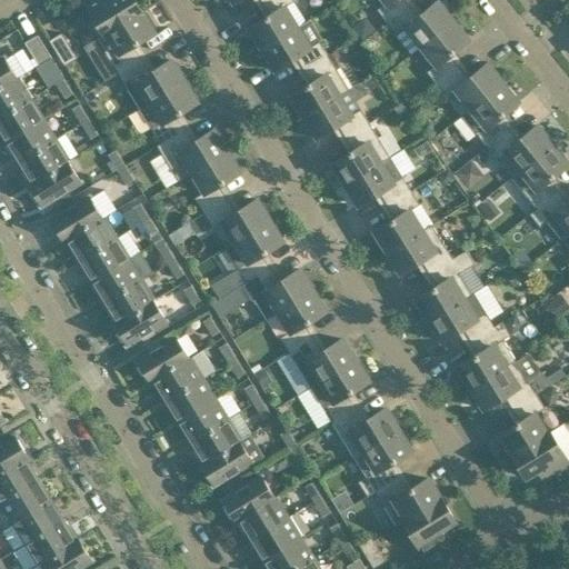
[(89,0),(85,3),(96,22),(103,33),(97,38),(141,10),(135,0),(89,0)]
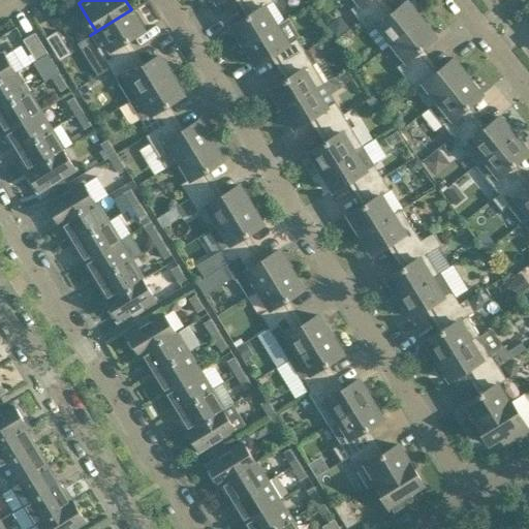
[(244,44),(276,25),(265,6),(274,1),(273,0),(245,0),(244,1),(251,13),(231,25),(244,44)]
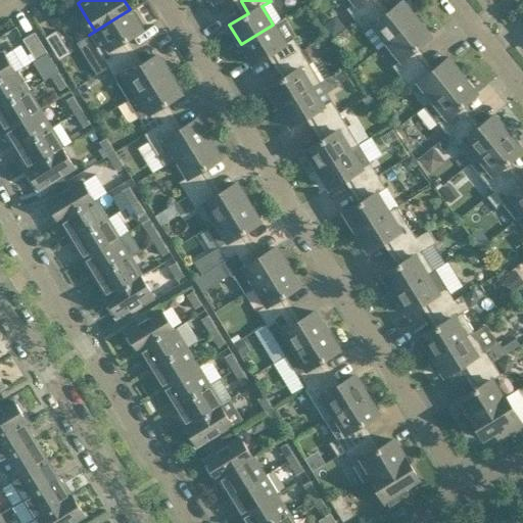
[(353,0),(355,2),(346,8),(357,20),(376,4),(373,0),(353,0)]
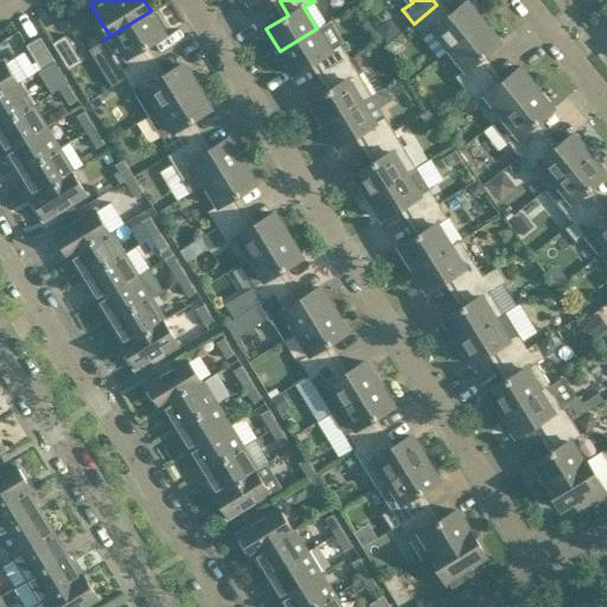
[(447,17),(436,5),(414,24),(425,37),(434,29),(449,49),(483,21),(466,1),(447,17)]
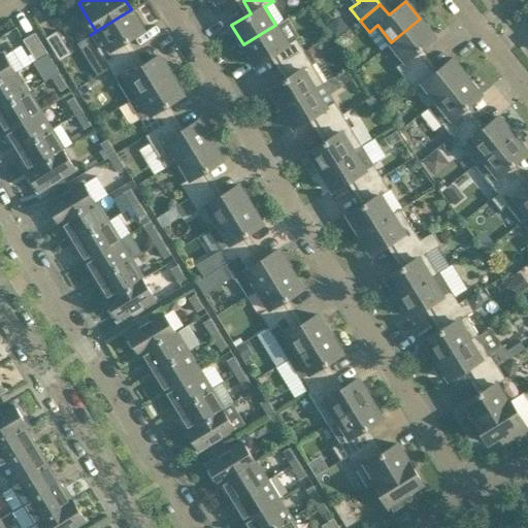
[(133,14),(131,11),(132,10),(131,9),(90,35),(109,68),(132,55),(124,41),(142,30),(141,27),(144,25),(136,11),(133,14)]
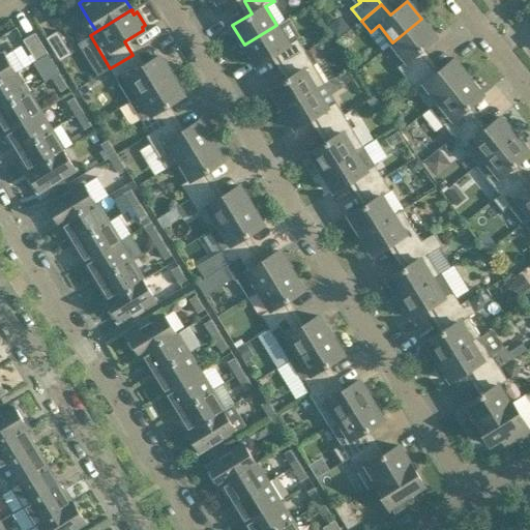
[(330,27),(339,36),(349,28),(341,19),(330,27)]
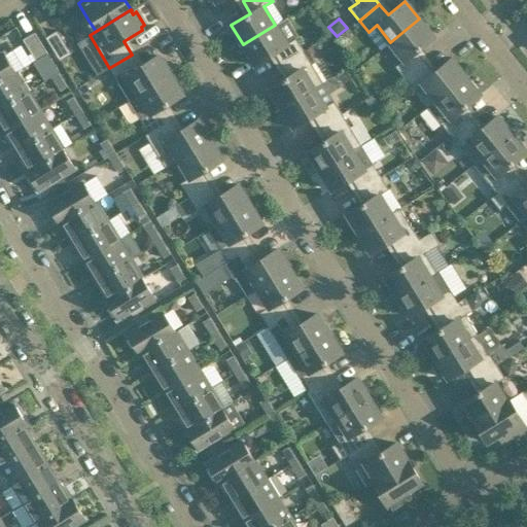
[(417,50),(433,37),(419,19),(390,42),(403,60),(395,66),(405,78),(425,62),(417,50)]
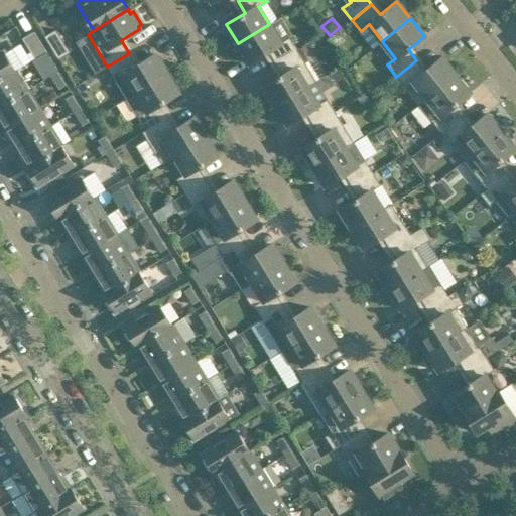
[(280,42),(269,24),(238,43),(250,62),(268,51),(275,62),(297,49),(289,37),(280,42)]
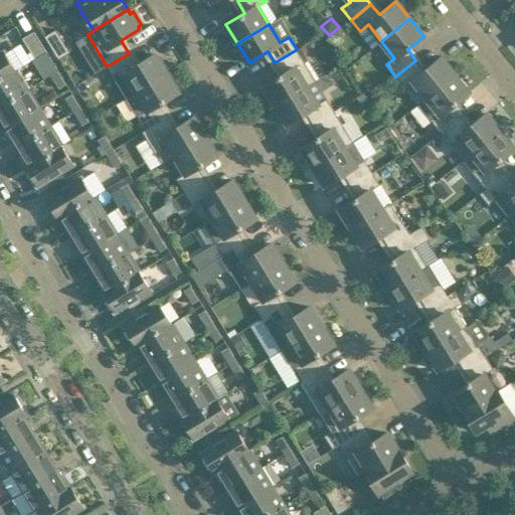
[(44,36),(58,59),(69,52),(55,29),(44,36)]
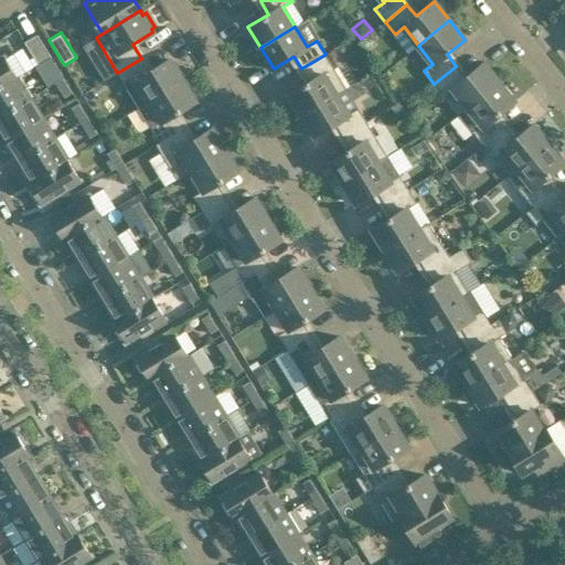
[(24,42),(36,61),(39,65),(51,56),(38,34),(24,42)]
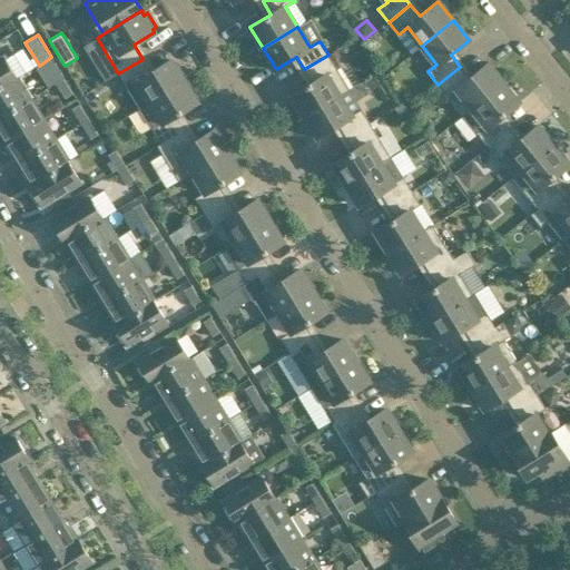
[(338,95),(340,96),(350,89),(328,55),(304,69),(312,82),(292,95),(305,116),(338,95)]
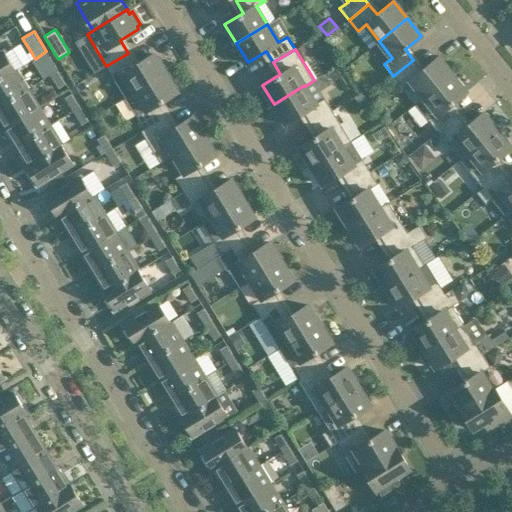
[(0,79),(16,70),(4,51),(0,53),(0,79)]
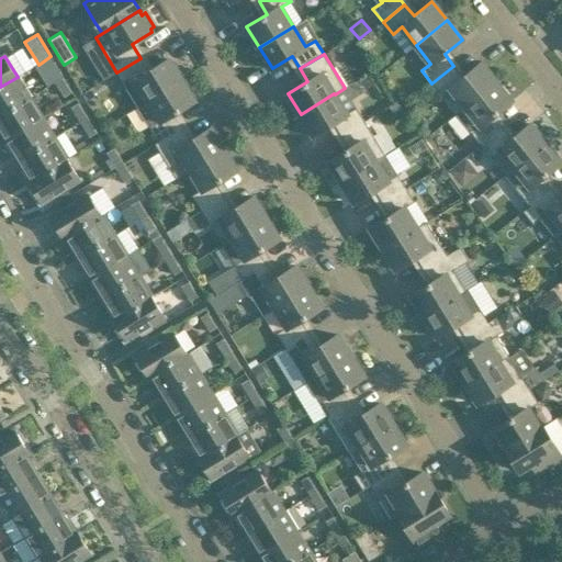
[(138,107),(186,78),(176,62),(171,64),(168,59),(148,71),(141,58),(116,72),(125,87),(138,107)]
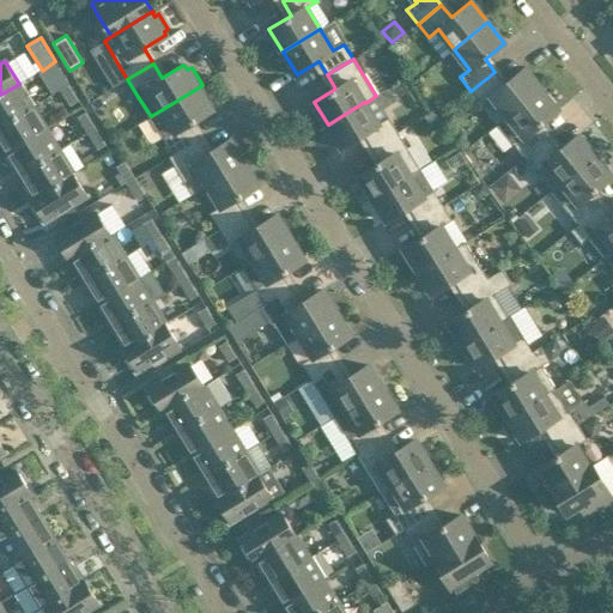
[(50,74),(60,89),(70,84),(59,68),(50,74)]
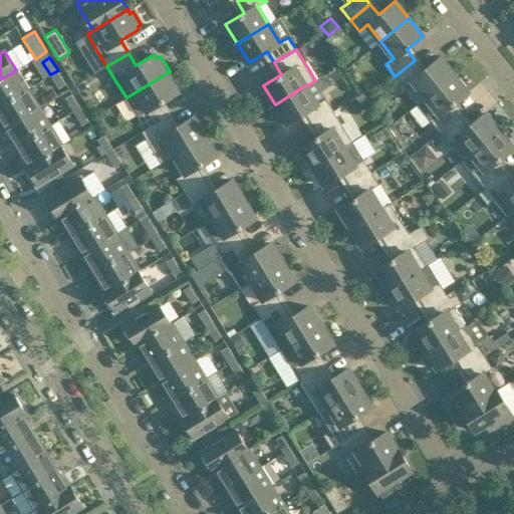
[(454,74),(440,57),(423,70),(415,60),(395,76),(418,103),(454,74)]
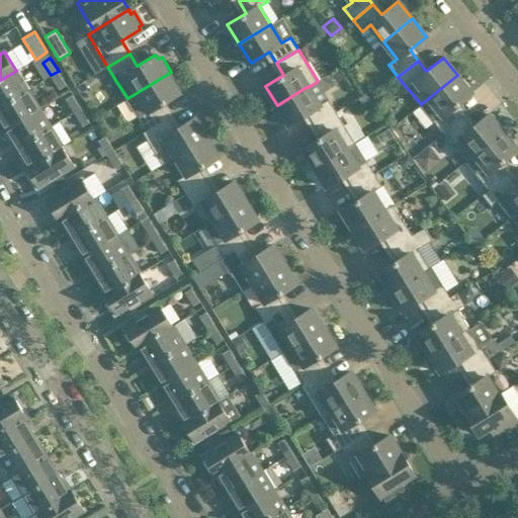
[(0,106),(27,90),(16,71),(0,80),(0,106)]
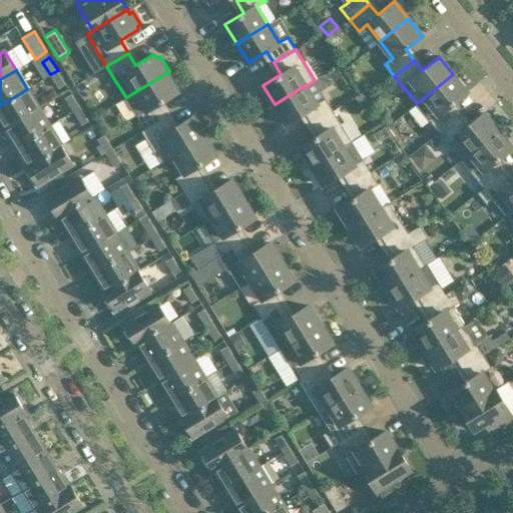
[(66,83),(58,70),(50,74),(59,88),(66,83)]
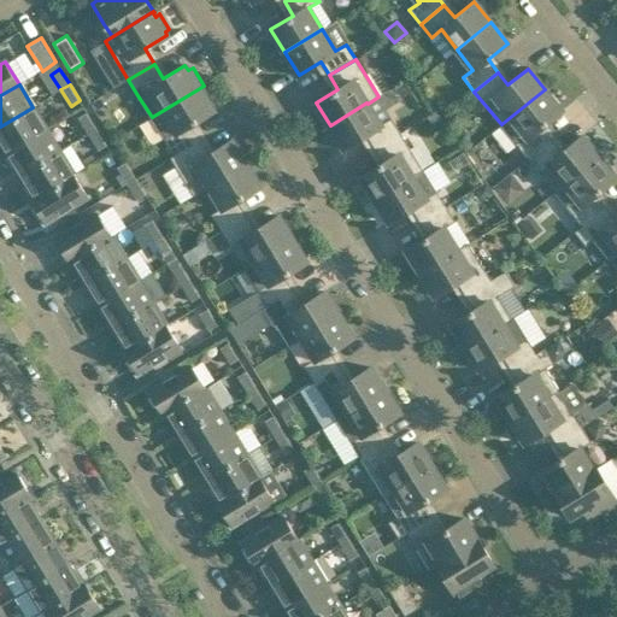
[(213,111),(210,106),(215,103),(204,86),(152,117),(165,139),(175,154),(200,139),(192,124),(213,111)]
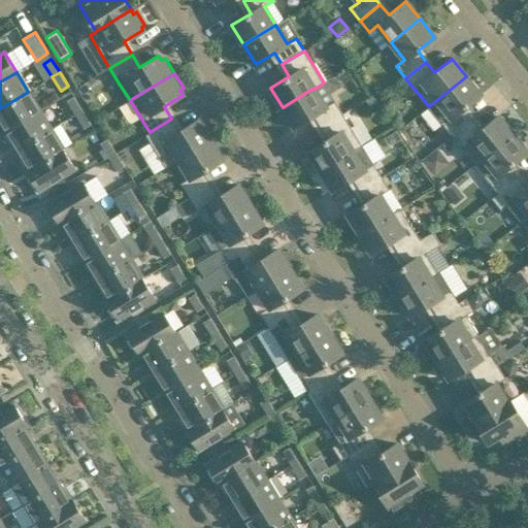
[(470,81),(466,76),(429,106),(452,135),(472,120),(464,108),(481,95),(477,91),(480,89),(472,80),(470,81)]
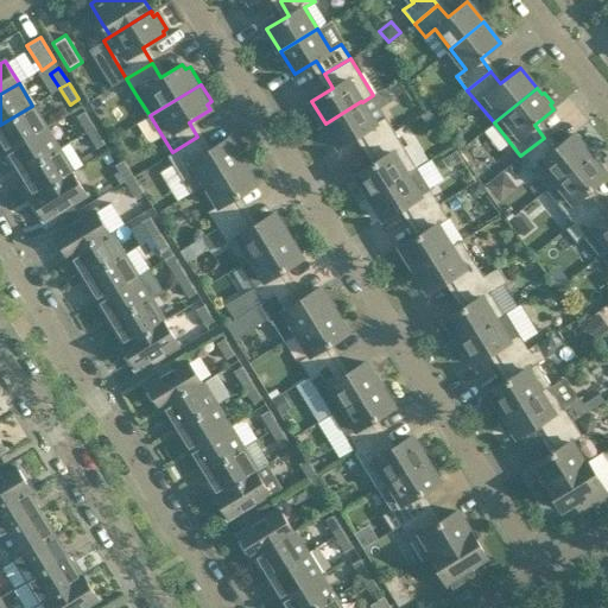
[(375,122),(362,102),(361,101),(325,124),(339,146),(361,133),(369,146),(394,131),(386,116),(375,122)]
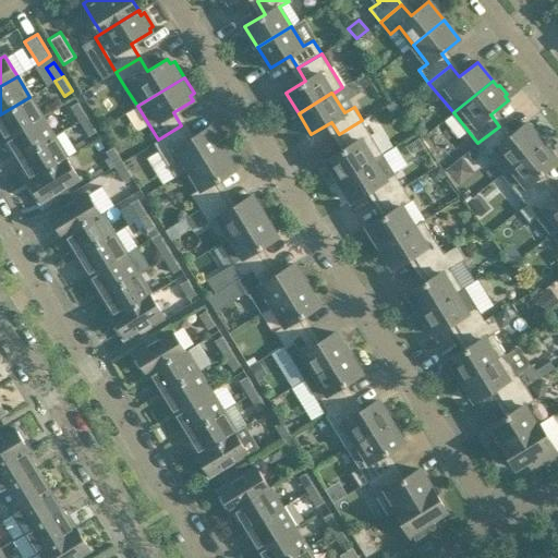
[(0,126),(7,138),(41,117),(29,97),(0,114),(0,126)]
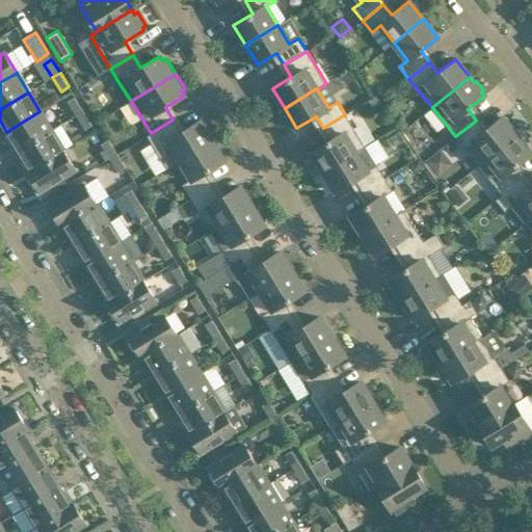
[(68,102),(76,115),(83,111),(75,98),(68,102)]
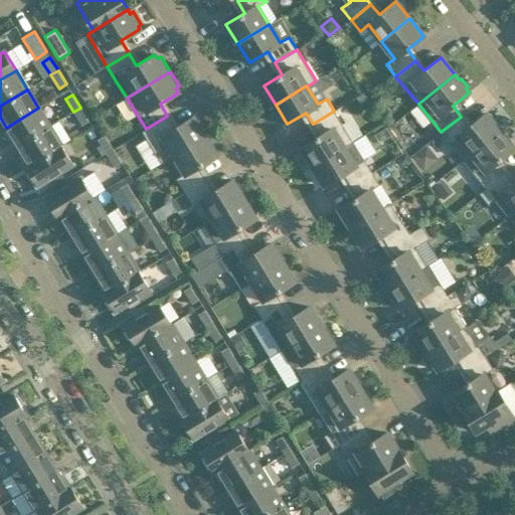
[(15,148),(49,127),(38,108),(6,128),(13,140),(11,141),(15,148)]
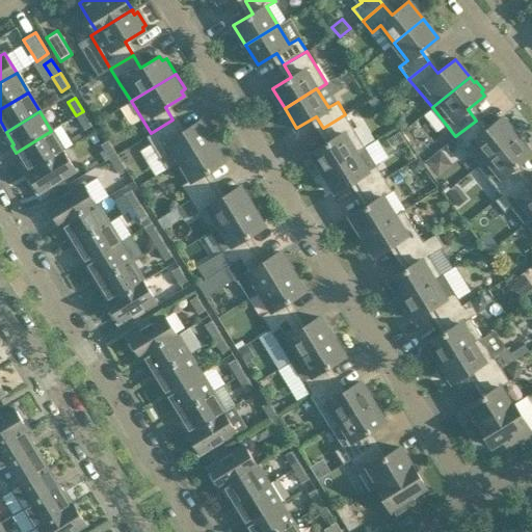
[(92,125),(83,111),(76,115),(85,129),(92,125)]
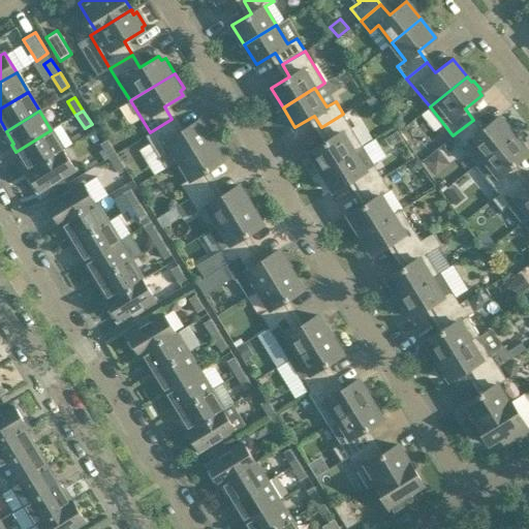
[(321,170),(353,151),(363,146),(343,114),(321,127),(329,139),(309,151),(321,170)]
